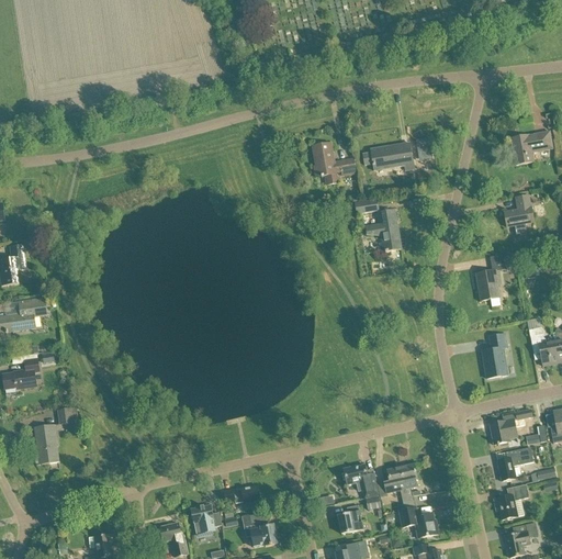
[(532,151),(544,148),(553,147),(551,130),(510,136),(516,165),(534,161),(532,151)]
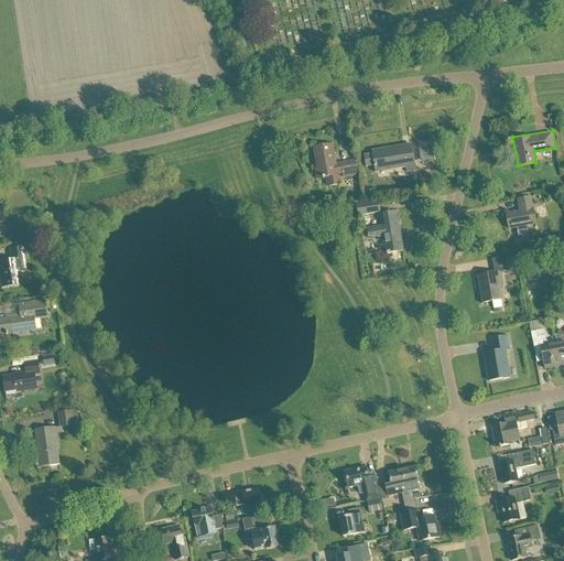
[(431,137),(418,139),(420,154),(433,152),(431,137)]
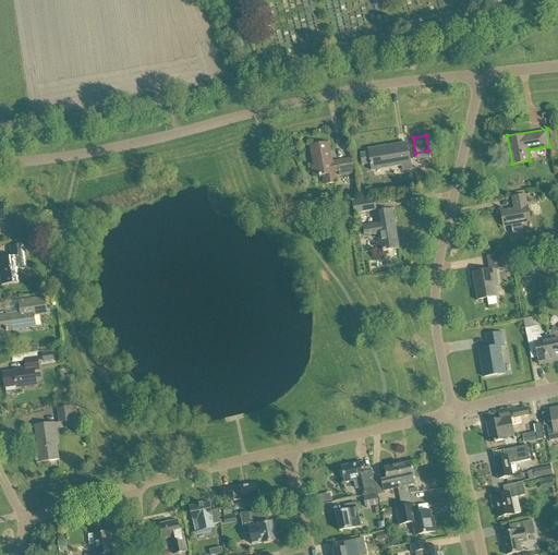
[(313,175),(322,172),(324,183),(336,181),(334,169),(339,168),(340,172),(347,171),(354,170),(351,157),(331,160),(328,141),(310,144),(314,164),(312,164),(313,175)]
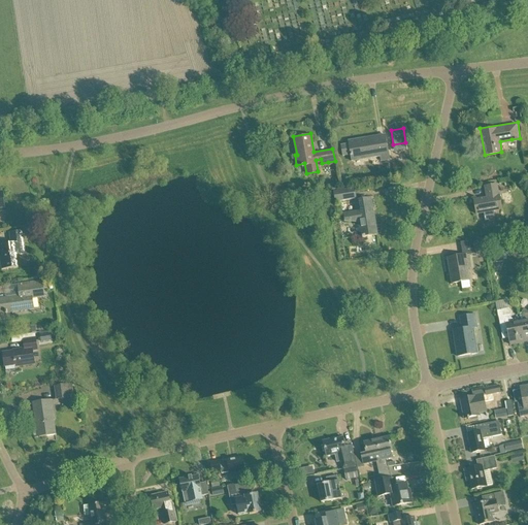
[(342,155),(351,154),(352,159),(380,154),(381,158),(389,157),(385,133),(349,139),(349,142),(341,143),(342,155)]
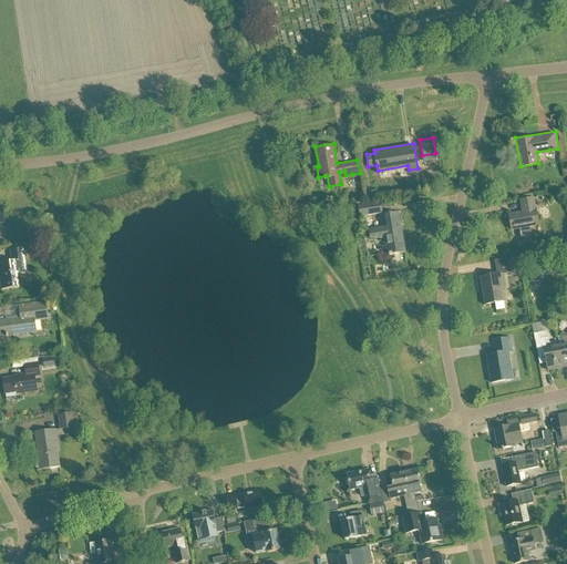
[(512,227),(538,223),(536,208),(534,196),(521,198),(522,211),(508,213),(512,227)]
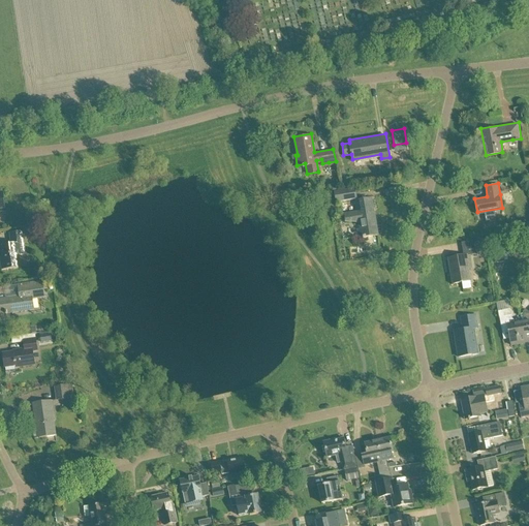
[(336,200),(356,197),(355,186),(334,190),(336,200)]
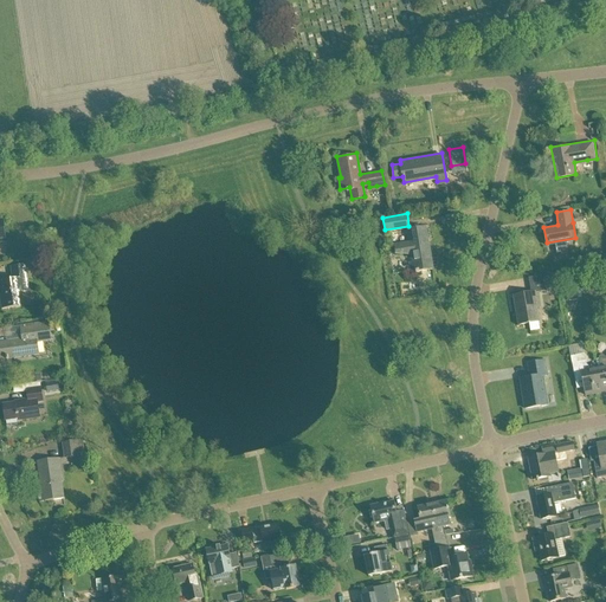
[(411,252),(413,260),(408,261),(411,271),(432,267),(425,225),(407,227),(410,241),(393,244),(394,251),(411,252)]
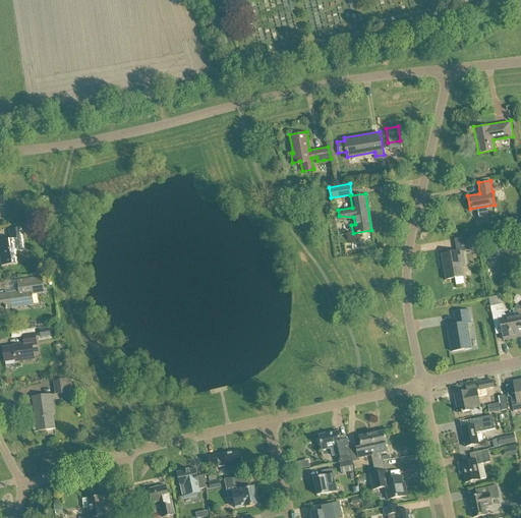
[(15,247),(24,246),(21,226),(9,227),(10,239),(0,239),(0,256),(1,265),(17,263),(15,247)]
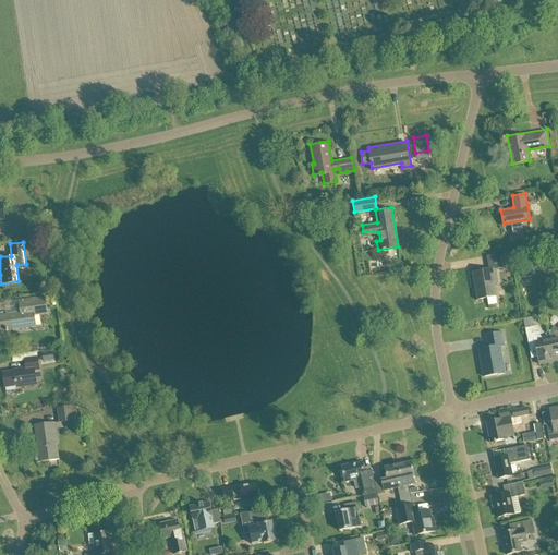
[(511,248),(499,250),(499,252),(501,265),(502,265),(514,263),(511,248)]
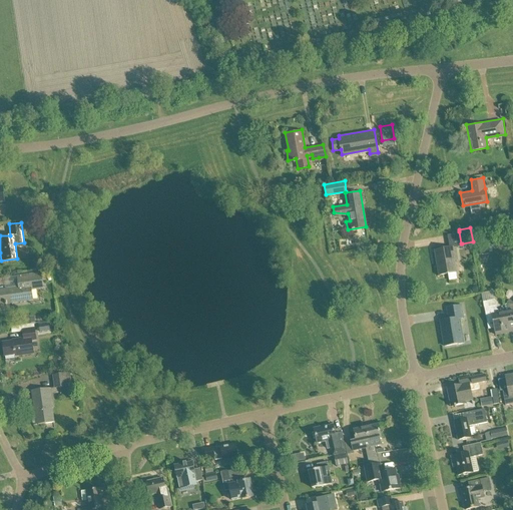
[(450,245),(435,248),(439,273),(456,270),(454,258),(457,258),(455,245),(462,244),(462,243),(461,243),(459,231),(448,233),(450,245)]
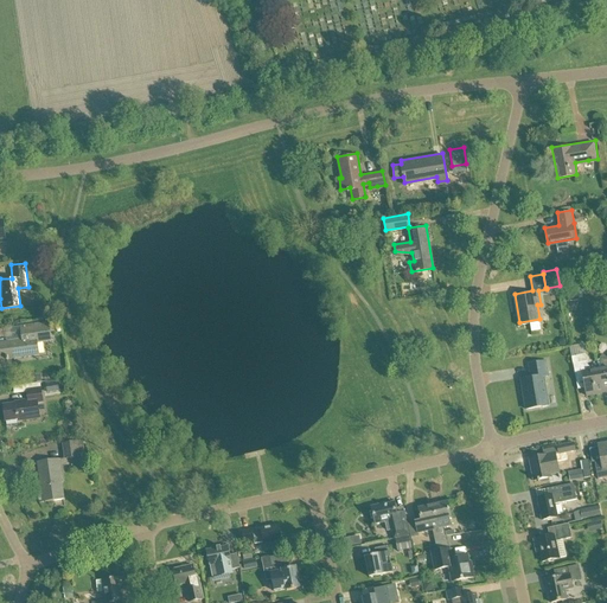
[(579,297),(576,286),(568,287),(569,299),(579,297)]
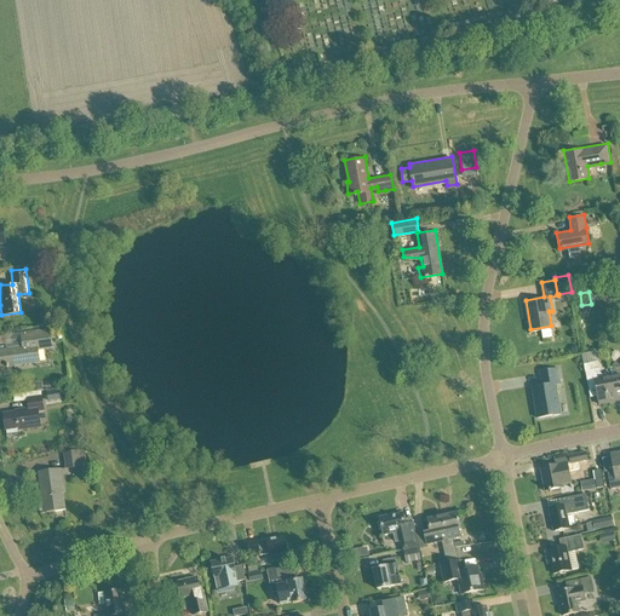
[(39,360),(38,347),(52,346),(50,326),(19,330),(22,345),(0,347),(0,362),(6,362),(6,364),(9,364),(9,363),(39,360)]
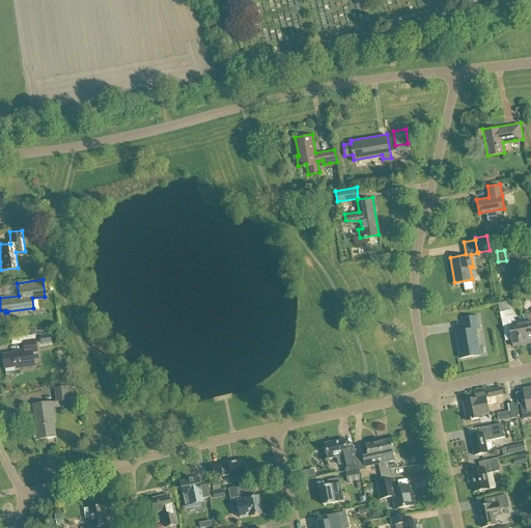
[(500,311),(501,316),(501,318),(504,332),(510,331),(512,344),(528,341),(524,321),(514,323),(513,322),(515,320),(513,317),(511,308),(504,309),(504,310),(500,311)]
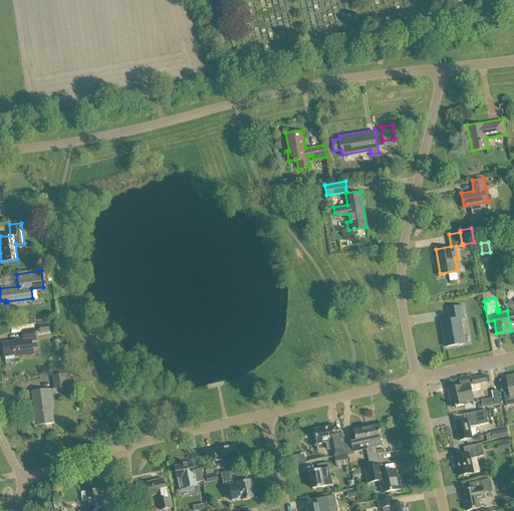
[(465,316),(463,304),(448,306),(450,318),(441,319),(446,345),(464,342),(460,317),(465,316)]
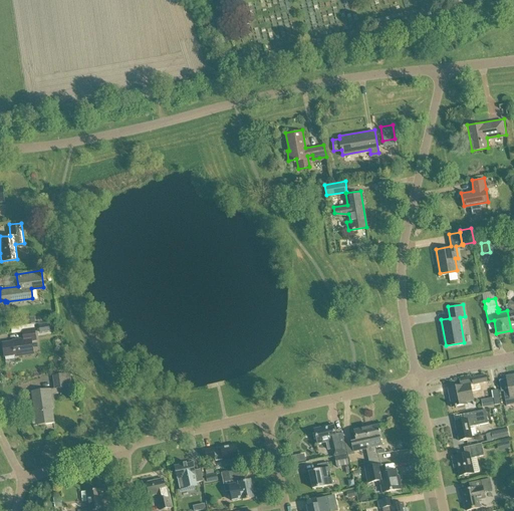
[(34,313),(26,315),(27,323),(35,321),(34,313)]
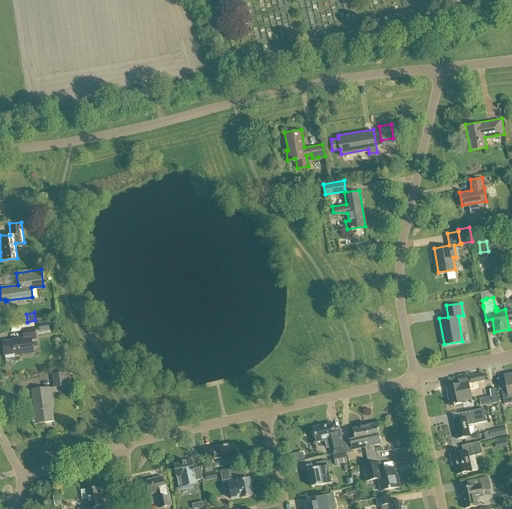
[(49,319),(39,321),(40,329),(50,327),(49,319)]
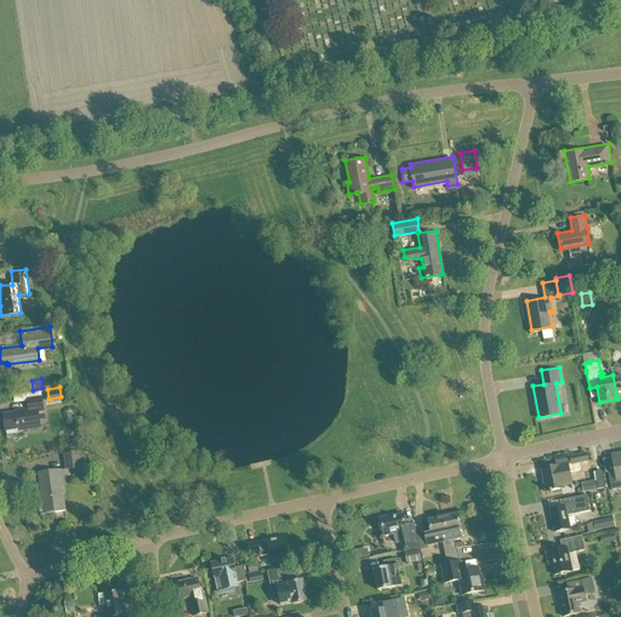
[(38,409),(44,409),(41,394),(27,396),(28,409),(3,412),(5,428),(17,426),(17,428),(40,424),(38,409)]
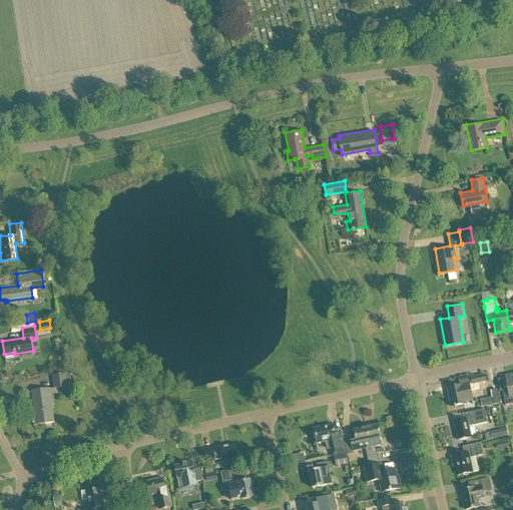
[(54,386),(72,384),(70,371),(53,373),(54,386)]
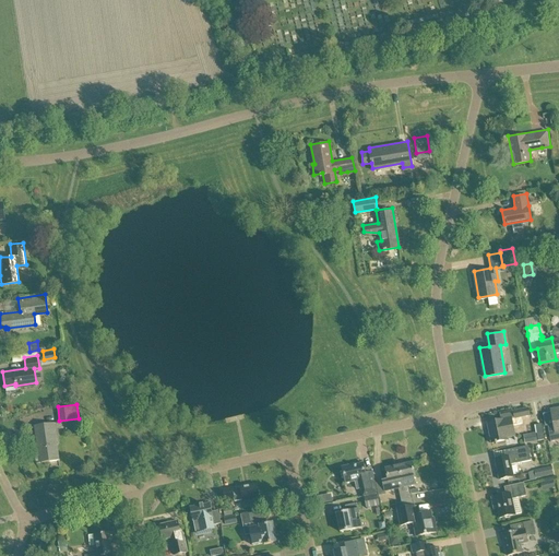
[(491,441),(506,438),(504,435),(514,433),(512,424),(522,422),(521,415),(530,413),(527,406),(512,410),(513,416),(511,417),(511,416),(503,418),(502,418),(487,422),(491,441)]
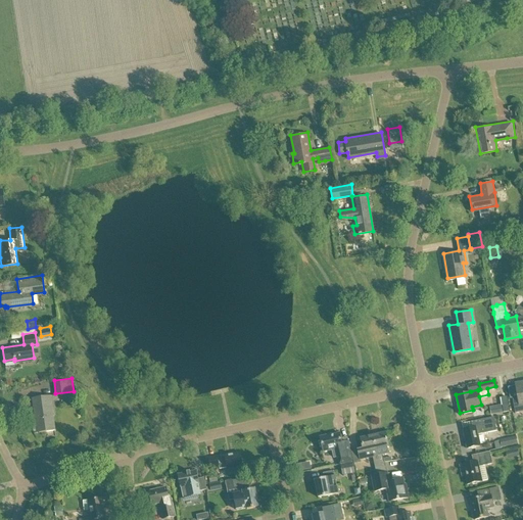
[(522,380),(515,382),(517,395),(512,396),(515,412),(522,410),(522,380)]
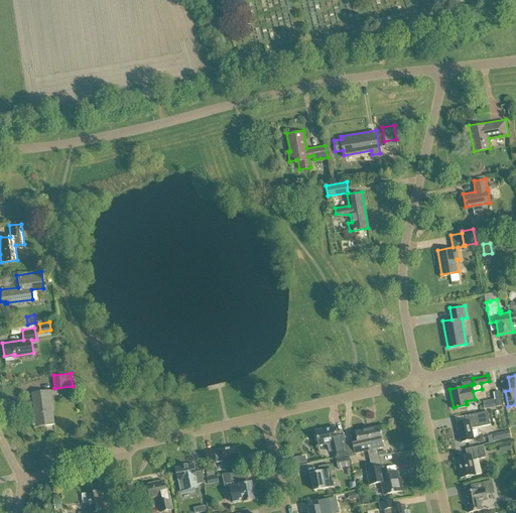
[(49,389),(31,391),(34,412),(32,413),(33,426),(54,423),(49,389)]
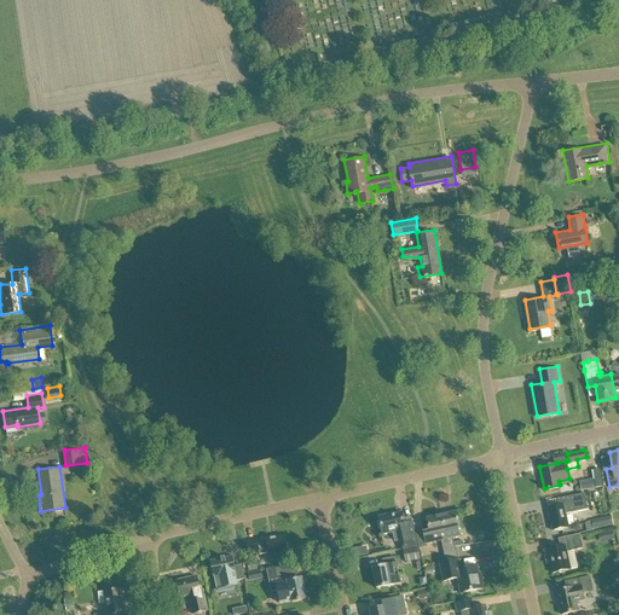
[(579,479),(582,488),(602,483),(599,466),(593,468),(594,475),(579,479)]
